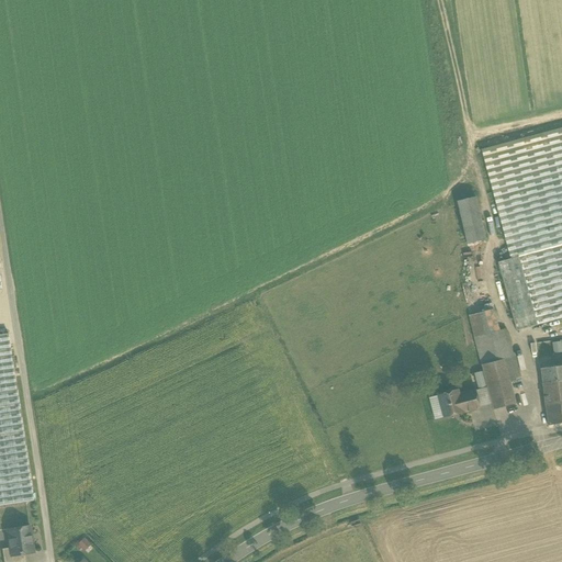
[(561,128),(481,150),(509,259),(497,262),(516,332),(561,318),(561,128)]
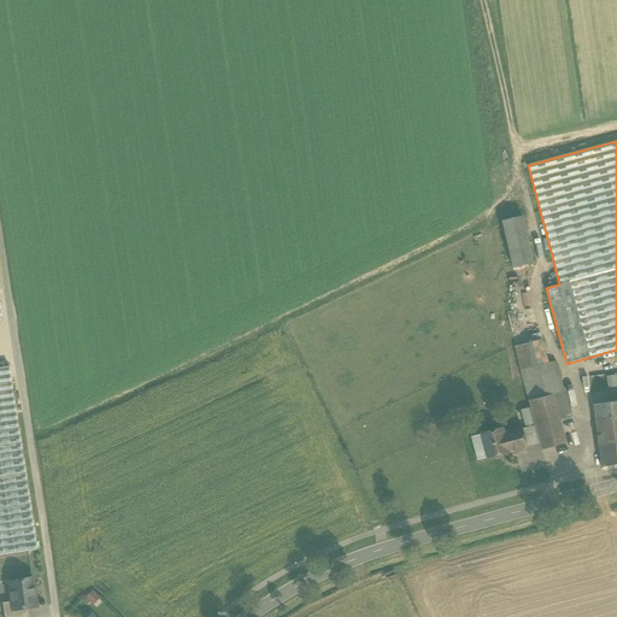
[(522,217),(501,222),(512,269),(533,264),(522,217)]
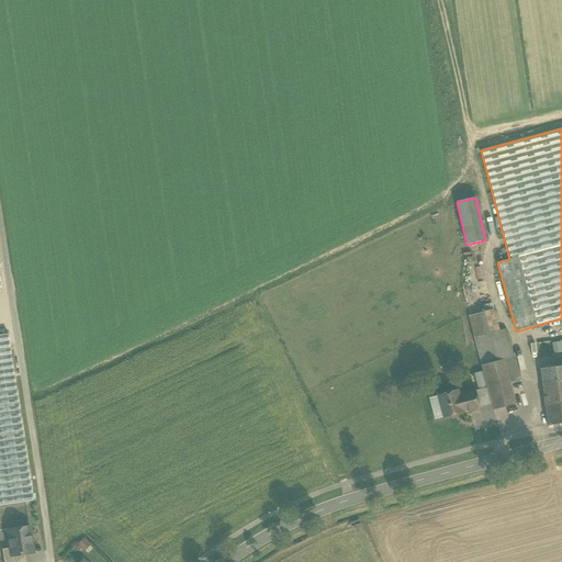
[(0,283),(0,392),(17,390),(8,335),(0,335),(0,290),(1,290),(0,283)]
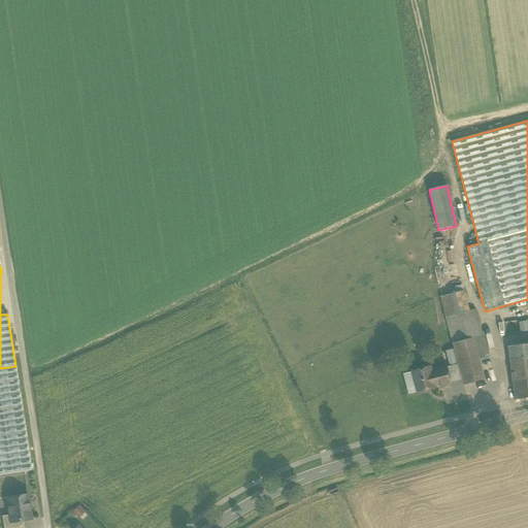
[(463,291),(440,297),(452,343),(465,339),(459,314),(468,311),(463,291)]
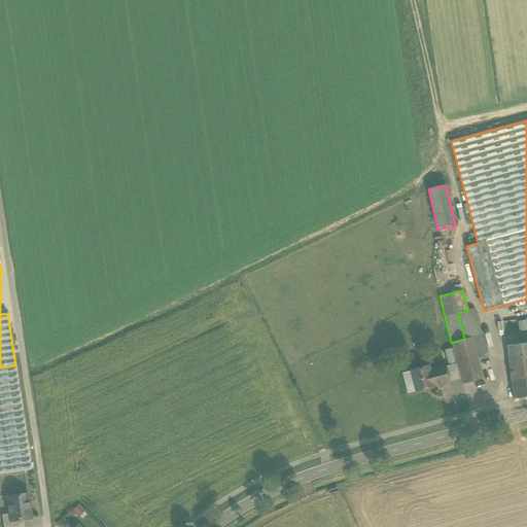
[(467,311),(458,313),(464,339),(472,337),(481,335),(475,309),(467,311)]
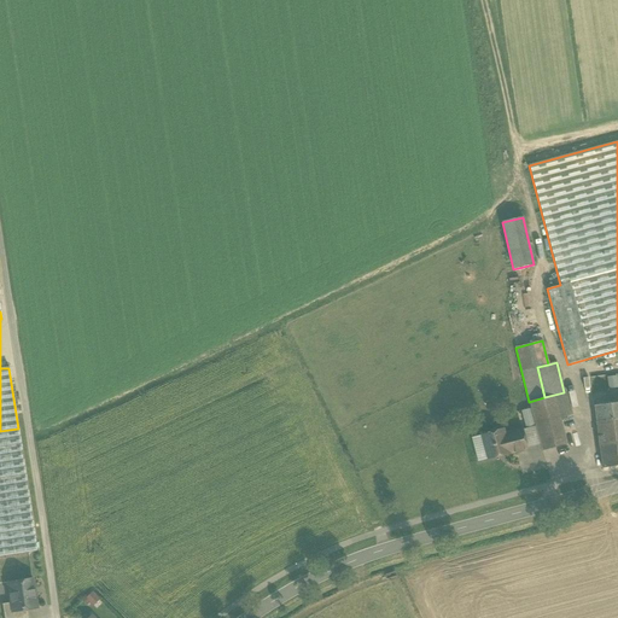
[(592,396),(613,395),(613,389),(607,389),(607,375),(590,377),(592,396)]
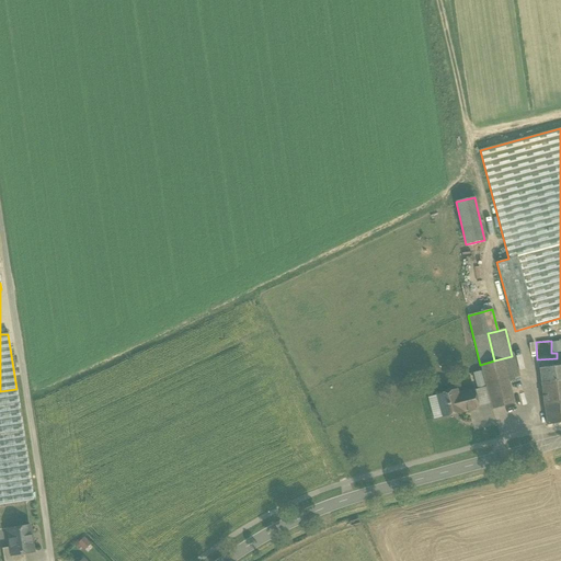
[(552,352),(560,352),(560,341),(551,341),(552,352)]
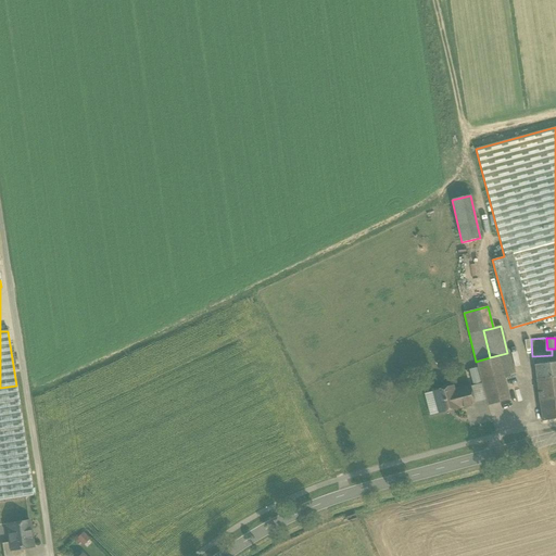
[(507,353),(498,355),(504,378),(515,376),(508,353),(507,353)]
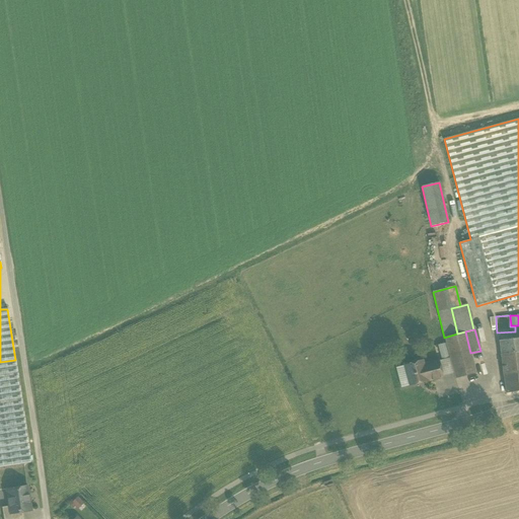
[(457,334),(444,338),(455,379),(475,373),(470,353),(465,331),(457,334)]
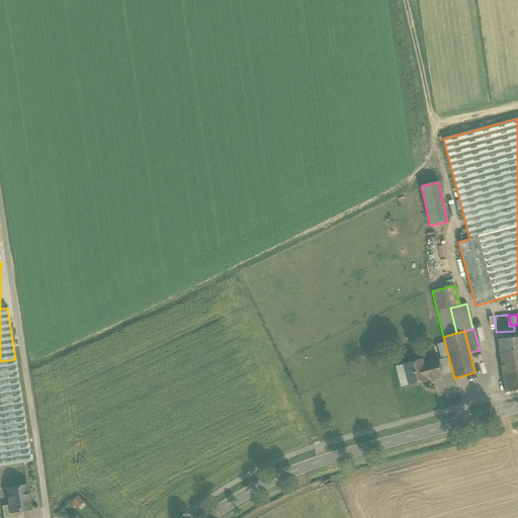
[(517,337),(498,340),(500,354),(517,351),(517,337)]
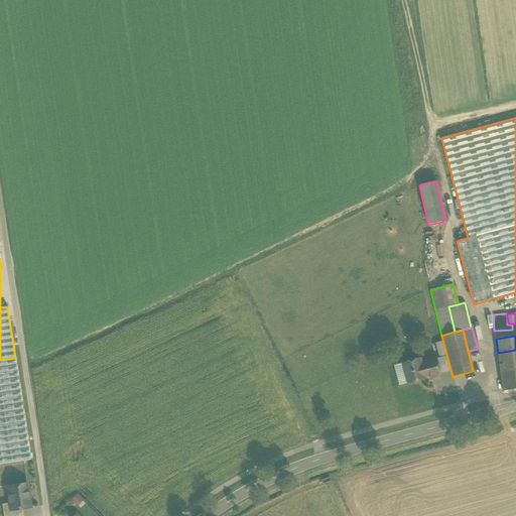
[(515,350),(498,353),(503,391),(515,388),(515,350)]
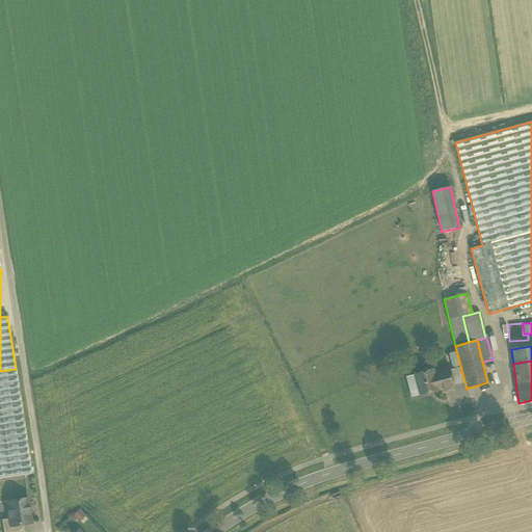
[(16,369),(0,371),(0,479),(31,475),(16,369)]
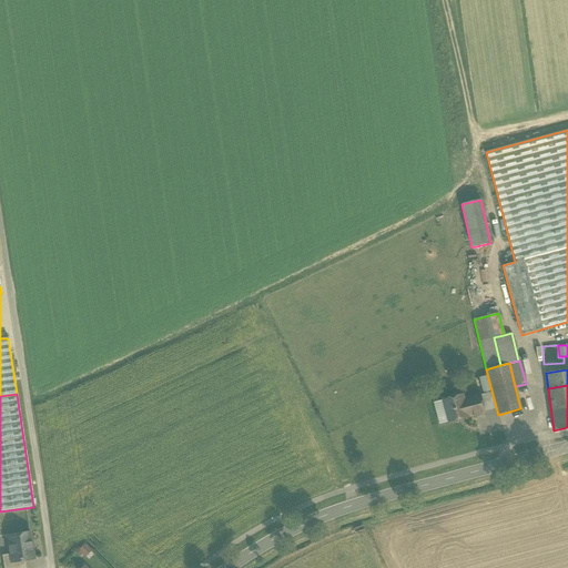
[(462,395),(443,401),(448,422),(467,417),(476,415),(474,404),(482,403),(479,395),(463,399),(462,395)]
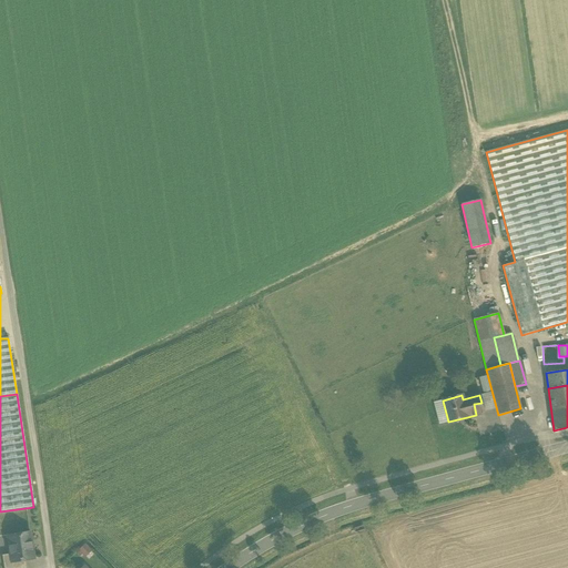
[(482,403),(474,404),(476,415),(484,413),(482,403)]
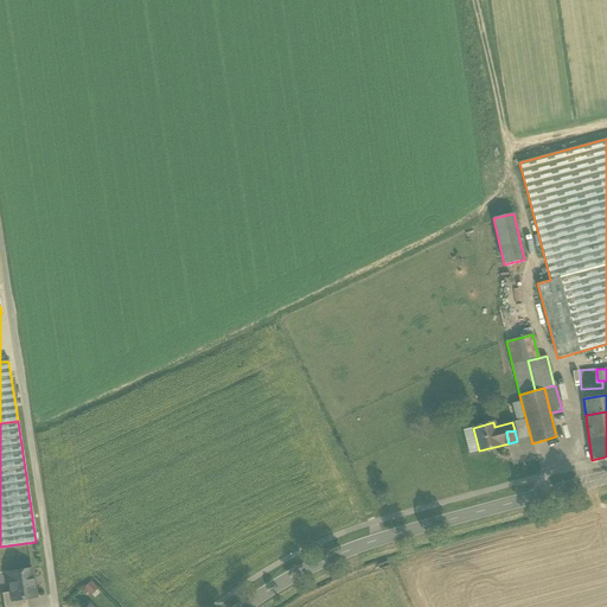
[(32,569),(8,573),(11,592),(12,601),(26,599),(36,598),(32,569)]
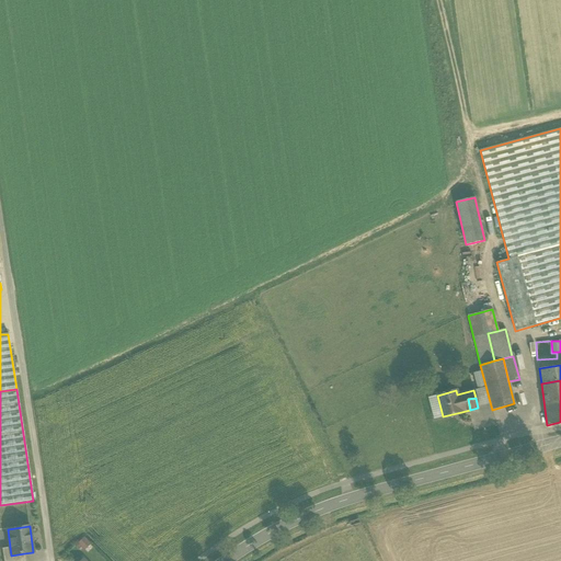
[(84,537),(77,544),(82,550),(90,544),(84,537)]
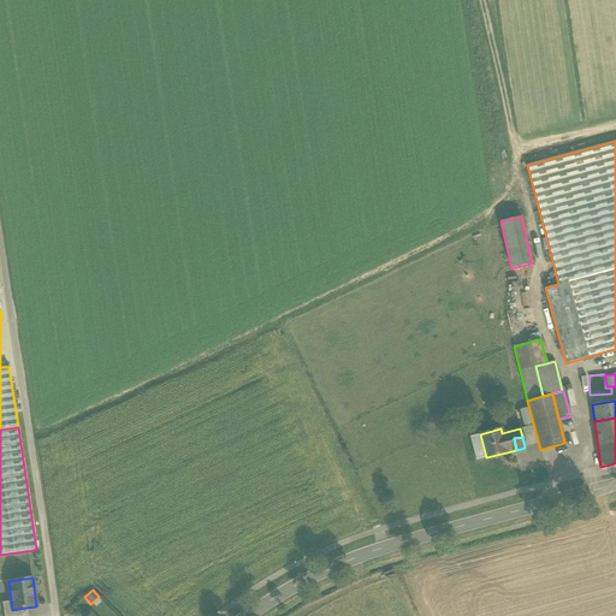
[(27,615),(27,608),(12,610),(11,600),(3,603),(4,615),(27,615)]
